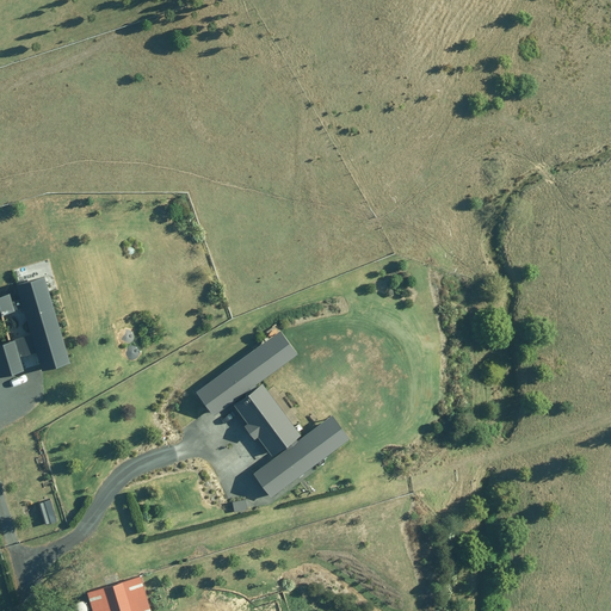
[(41,368),(69,359),(45,275),(19,282),(34,332),(0,340),(0,372),(0,375),(29,366),(24,353),(36,351),(41,368)]
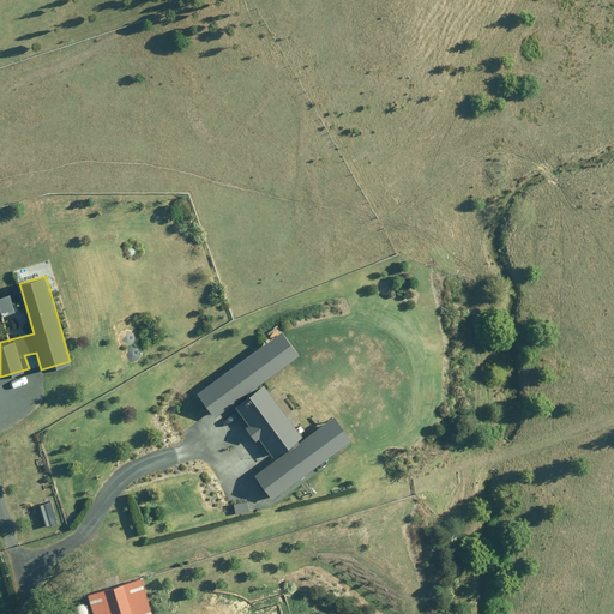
[(0,311),(16,306),(11,292),(0,295),(0,311)]
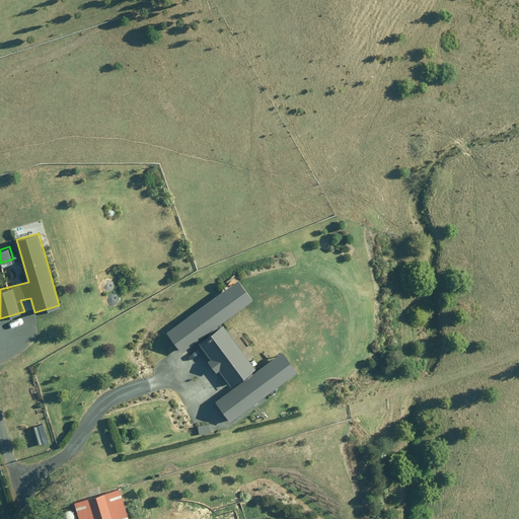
[(215,327),(253,299),(239,279),(167,332),(181,352),(215,327)]
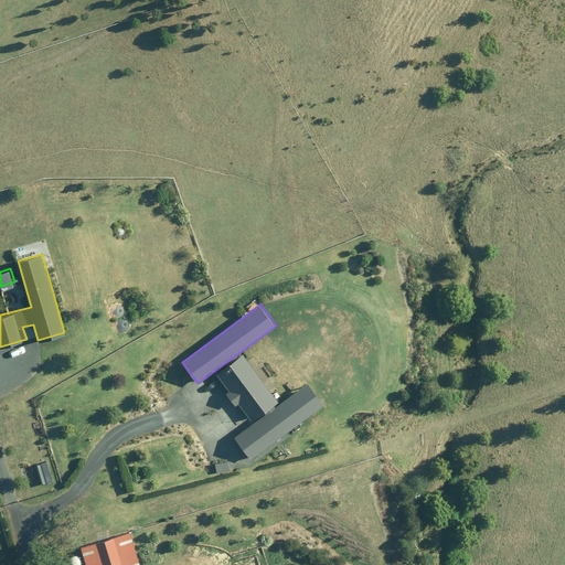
[(244,354),(236,360),(216,374),(253,424),(235,437),(252,458),(324,404),(308,382),(280,403),(244,354)]
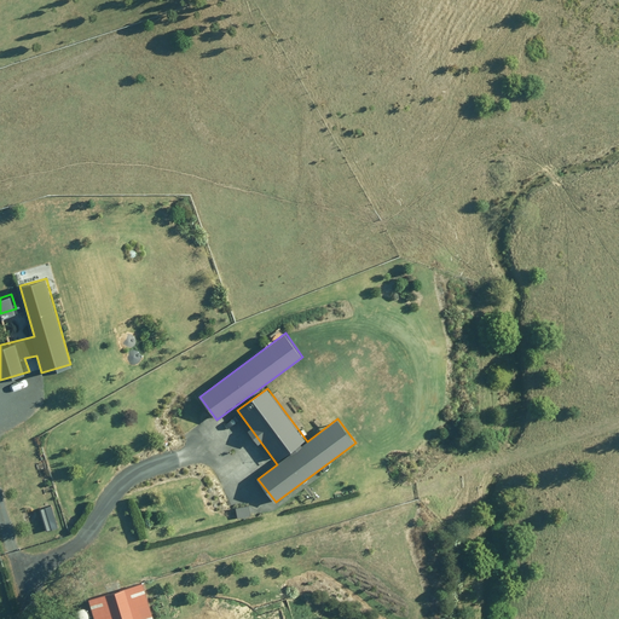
[(46,530),(58,527),(52,505),(40,508),(46,530)]
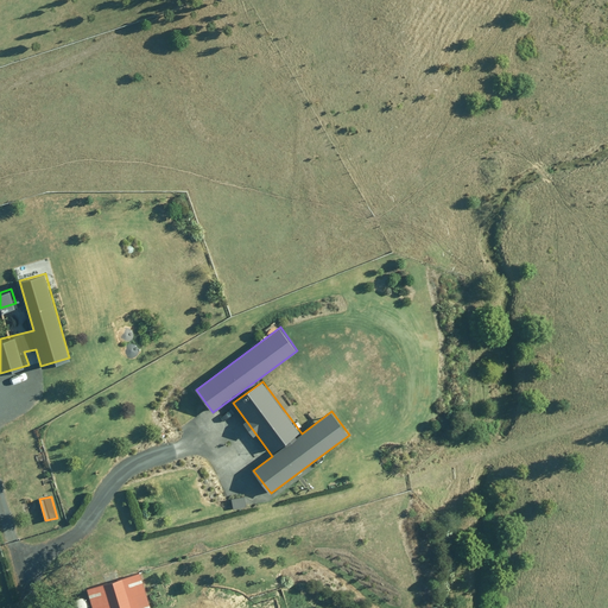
[(150,607),(140,574),(86,591),(90,607),(150,607)]
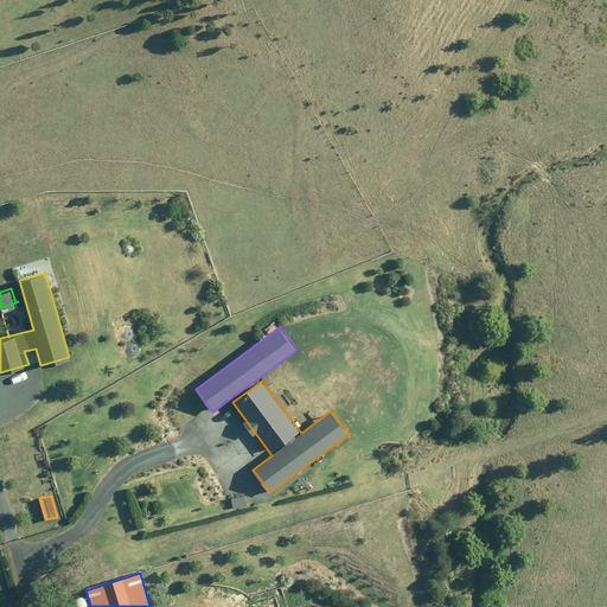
All buildings are outlined.
